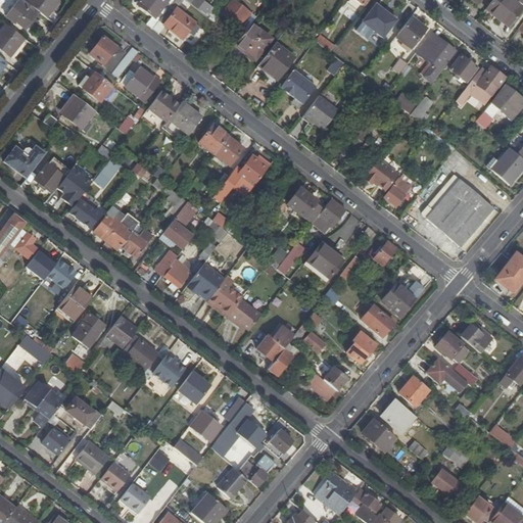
[(28,0),(27,3),(46,18),(58,2),(55,0),(28,0)]
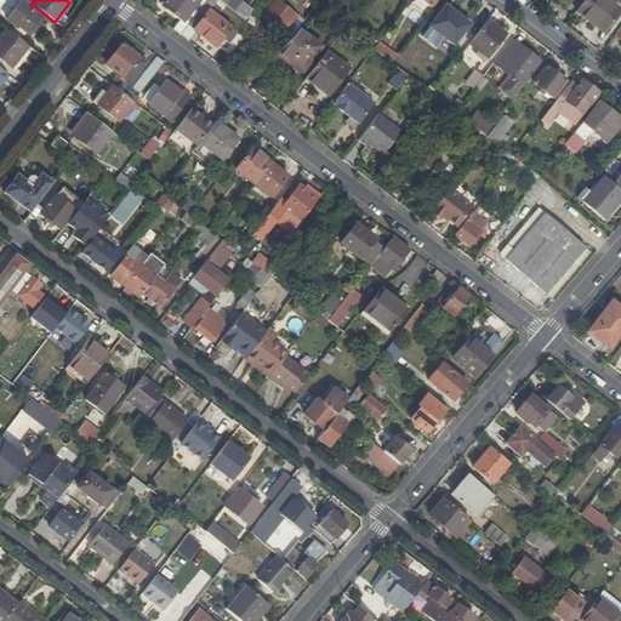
[(170,0),(165,7),(181,20),(182,21),(199,0),(170,0)]
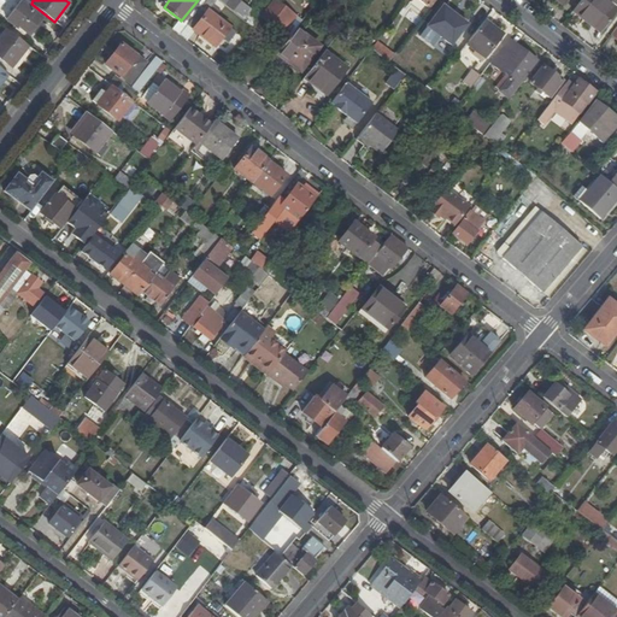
[(187,24),(206,0),(198,0),(181,21),(187,24)]
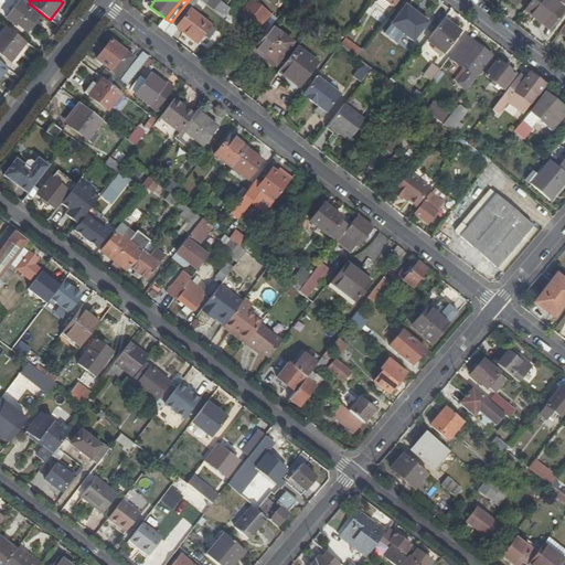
[(199,0),(189,0),(171,22),(198,42),(203,35),(209,40),(217,30),(191,10),(199,0)]
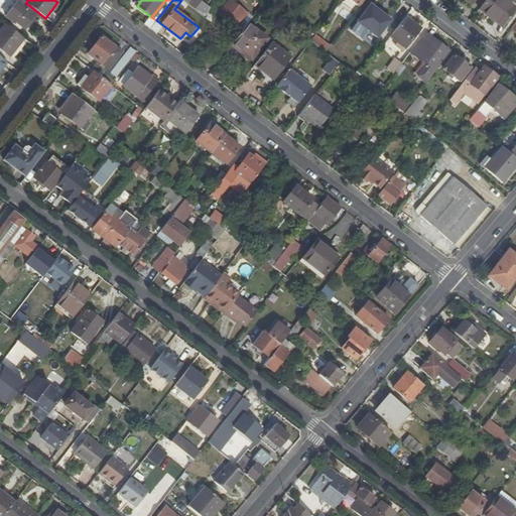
[(356,11),(354,14),(355,16),(358,12),(362,16),(374,25),(387,9),(389,10),(396,2),(393,0),(380,0),(380,2),(377,0),(365,0),(357,11),(356,11)]
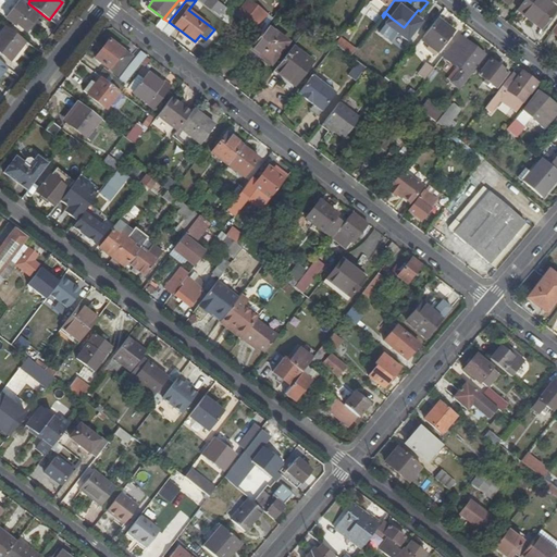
[(543,0),(524,0),(517,10),(527,17),(529,15),(544,26),(556,10),(546,2),(543,0)]
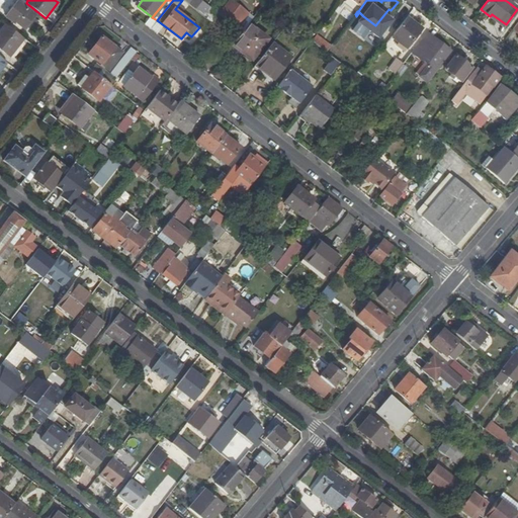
[(226,38),(233,44),(243,31),(238,28),(248,14),(232,1),(221,14),(236,26),(226,38)]
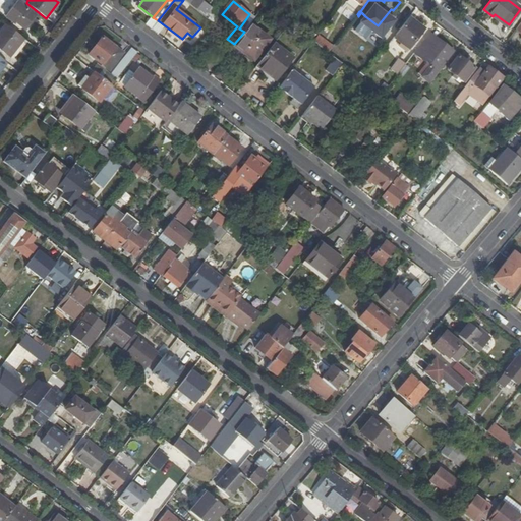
[(0,11),(0,12),(6,17),(14,7),(8,2),(0,11)]
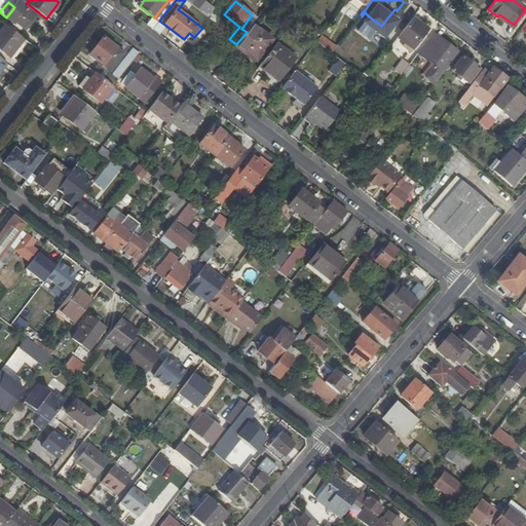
[(14,7),(6,17),(13,24),(14,23),(25,31),(36,16),(19,3),(14,7)]
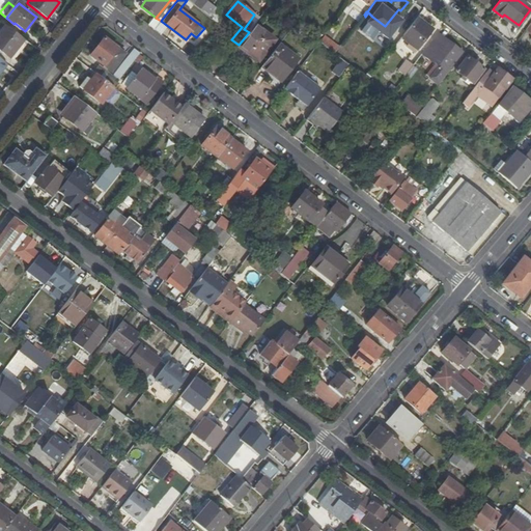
[(504,15),(502,17),(516,28),(519,25),(504,15)]
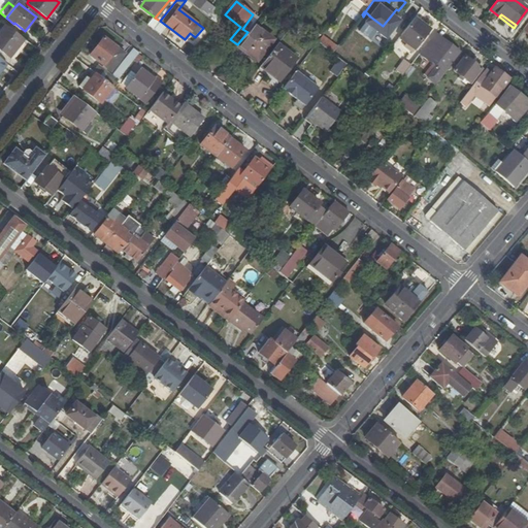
[(147,25),(153,29),(160,21),(155,18),(154,17),(147,25)]
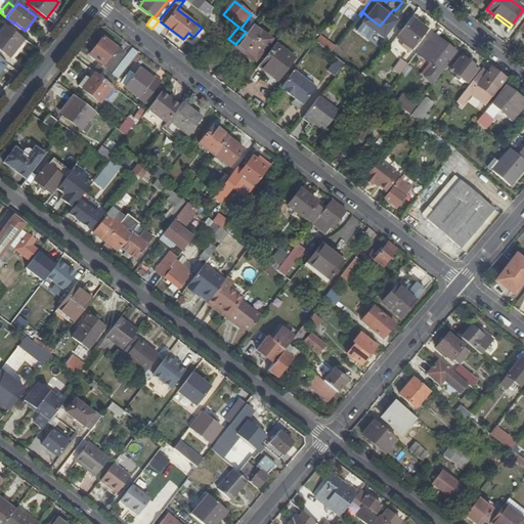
[(427,30),(411,17),(397,37),(396,38),(410,50),(427,30)]
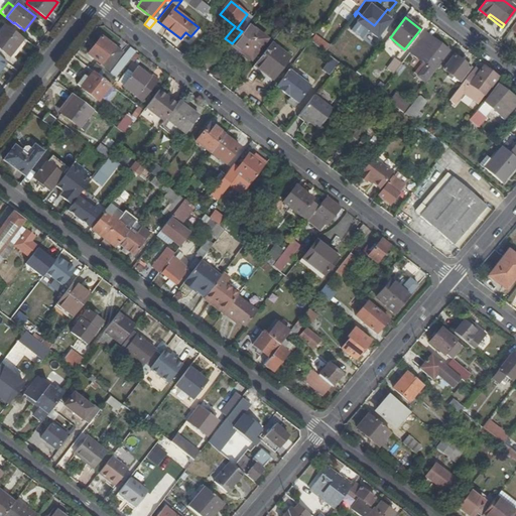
[(0,48),(10,56),(23,38),(5,24),(0,31),(0,48)]
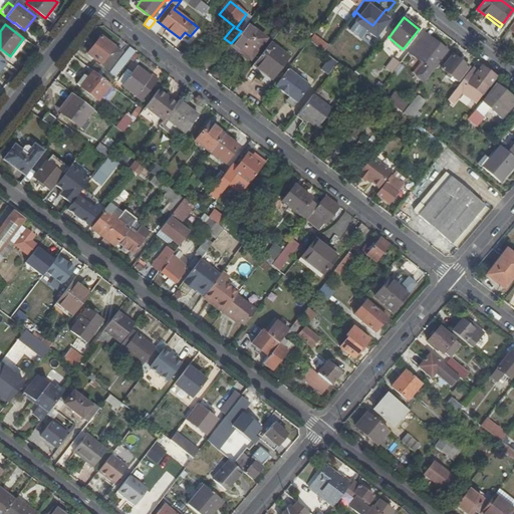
[(241,31),(231,43),(250,58),(265,38),(246,24),(241,31)]
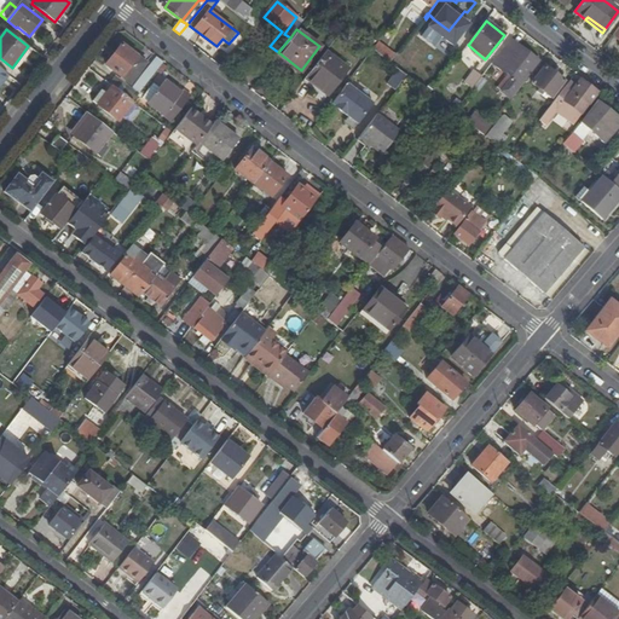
[(450,51),(458,57),(468,45),(469,44),(461,36),(450,51)]
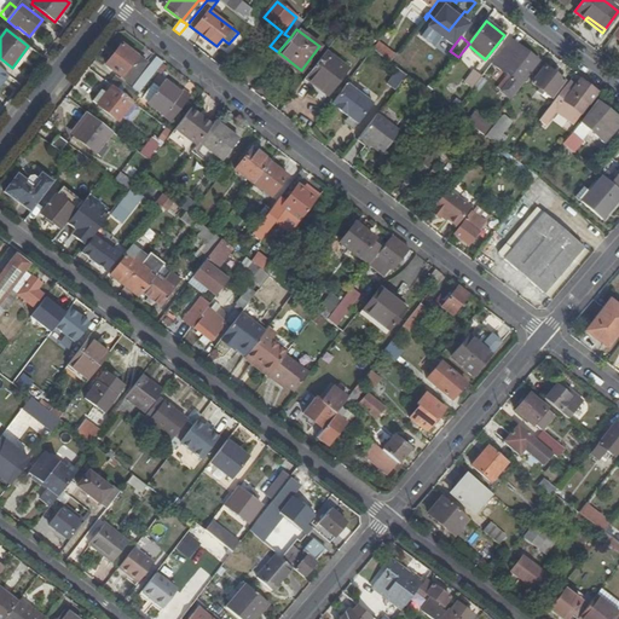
[(538,61),(512,40),(492,64),(510,77),(501,91),(509,98),(538,61)]
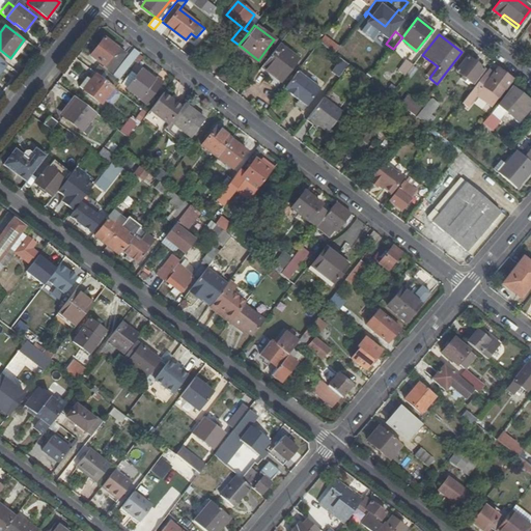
[(319,43),(334,54),(339,48),(324,36),(319,43)]
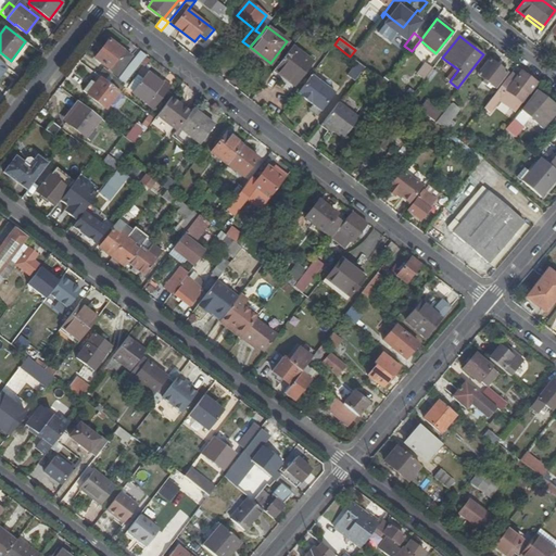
[(116,74),(131,57),(110,39),(95,58),(116,74)]
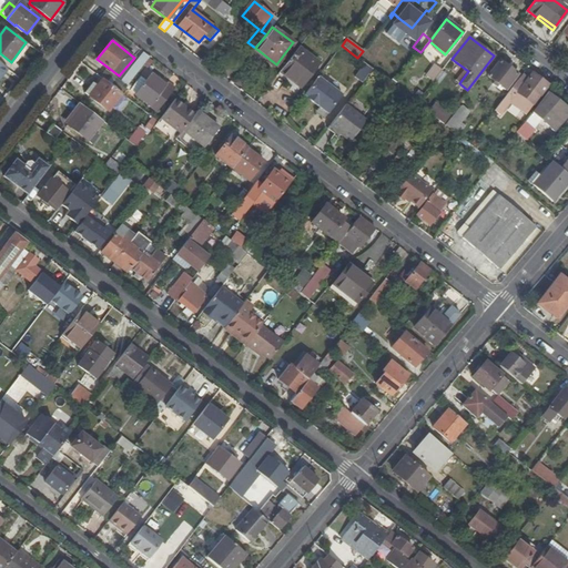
[(298,47),(280,71),(298,85),(311,70),(313,71),(320,63),(298,47)]
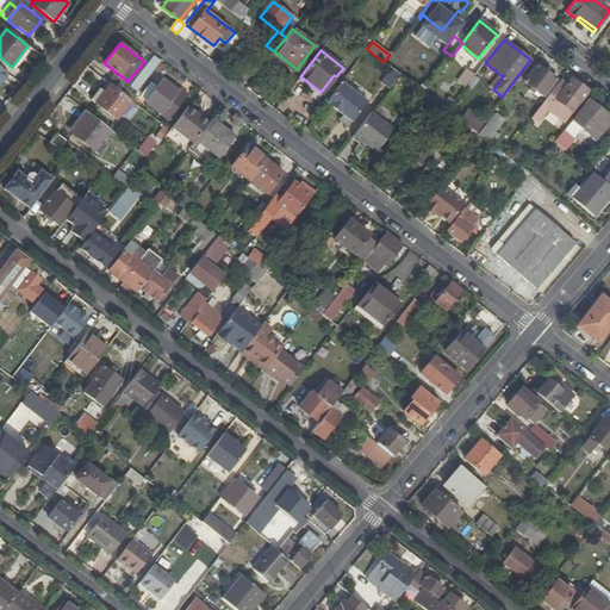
[(384,62),(392,68),(399,60),(391,53),(390,55),(384,62)]
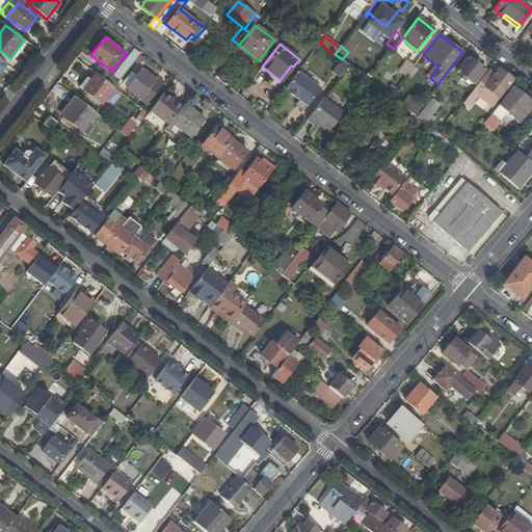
[(120,79),(140,53),(134,49),(113,75),(120,79)]
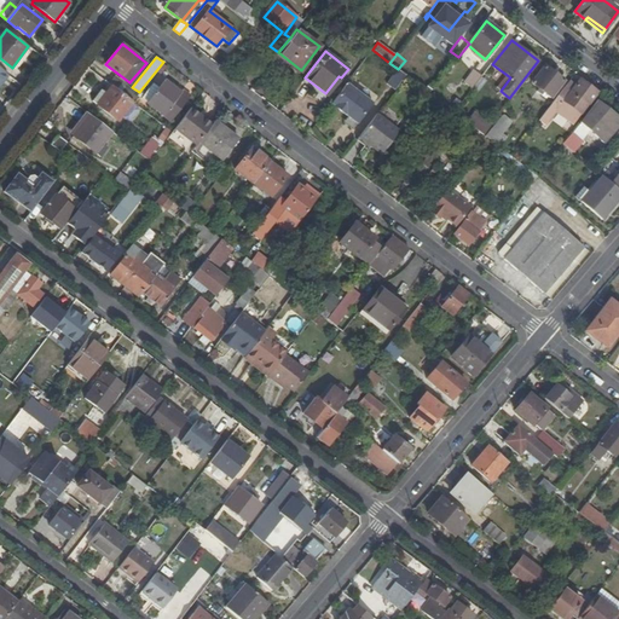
[(543,92),(548,96),(550,98),(563,81),(544,65),(531,82),(538,88),(537,91),(542,94),(543,92)]
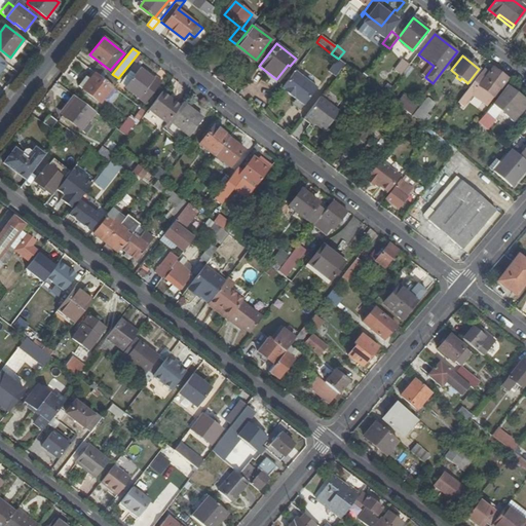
[(335,77),(345,64),(341,61),(338,59),(329,72),(335,77)]
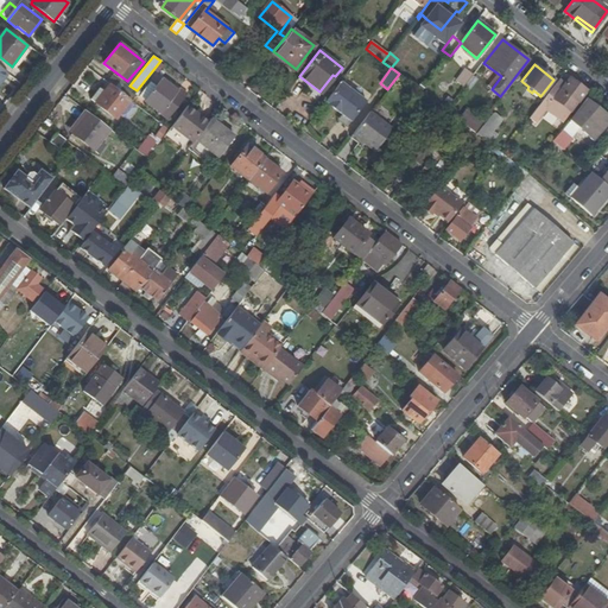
[(464,87),(473,75),(466,69),(456,80),(464,87)]
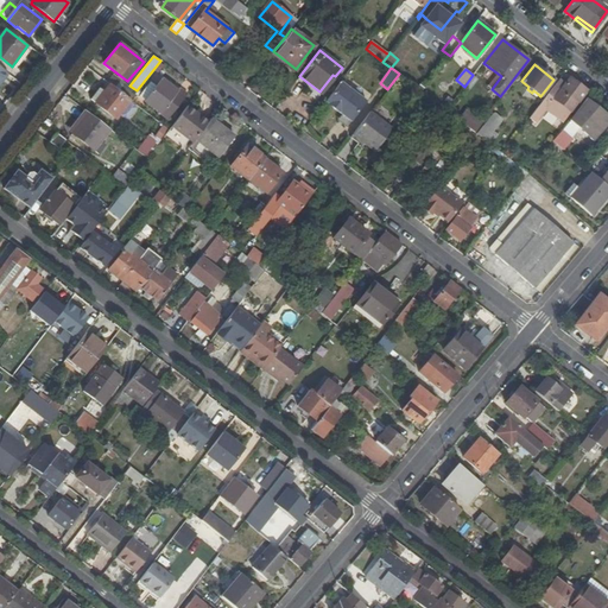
[(109,83),(130,99),(135,93),(112,75),(107,82),(109,83)]
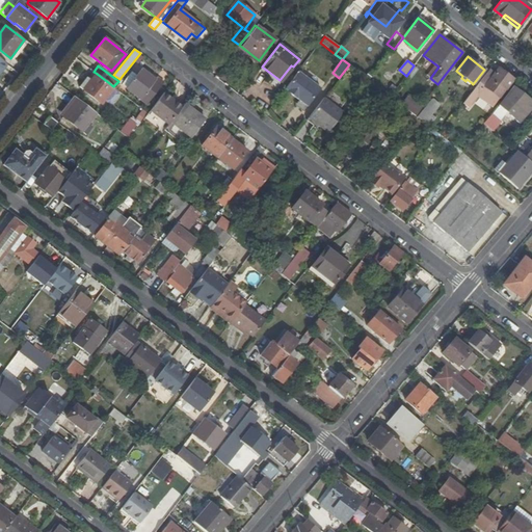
[(291,65),(280,80),(282,81),(293,67),(291,65)]
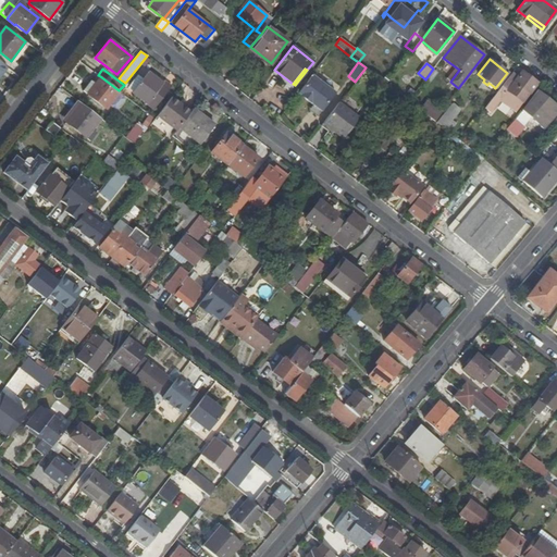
[(164,81),(163,83),(148,72),(143,78),(138,74),(127,87),(153,108),(171,86),(164,81)]
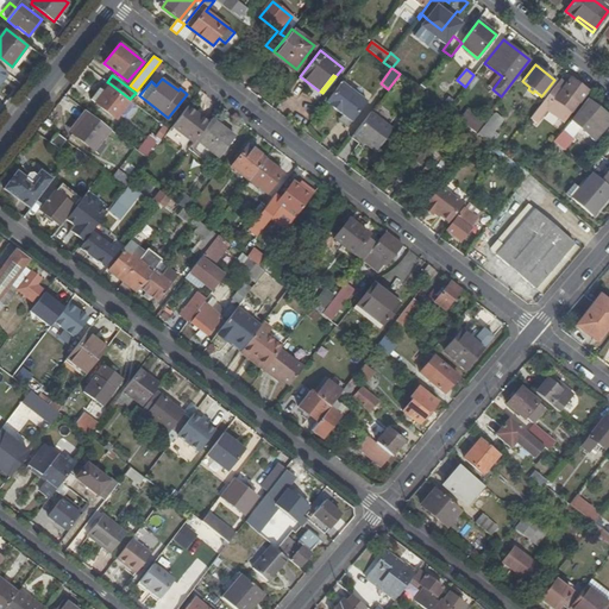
[(564,87),(558,82),(545,100),(531,119),(538,125),(547,112),(564,124),(588,92),(570,79),(564,87)]
